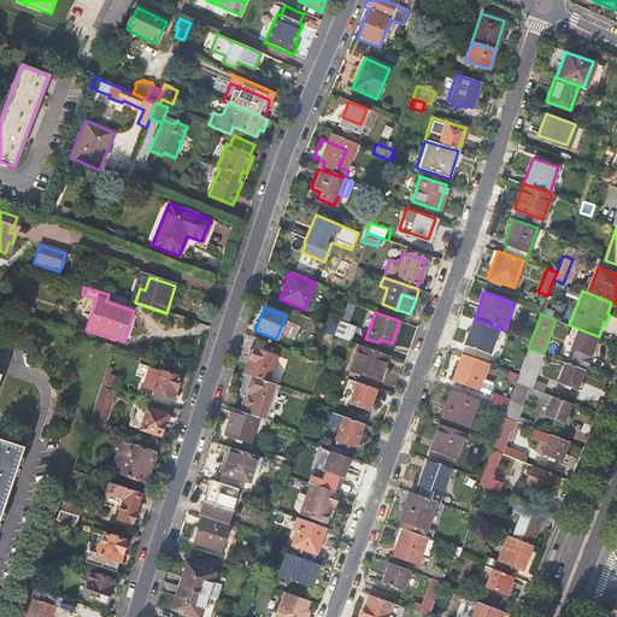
[(475,319),(472,319),(464,345),(488,353),(498,328),(475,319)]
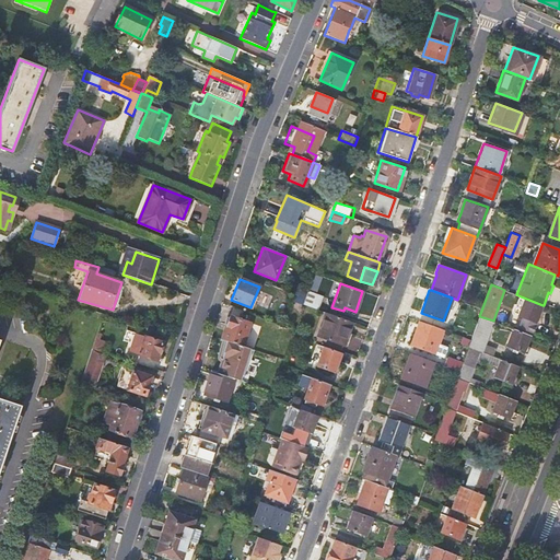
[(322,296),(306,291),(302,304),(317,308),(322,296)]
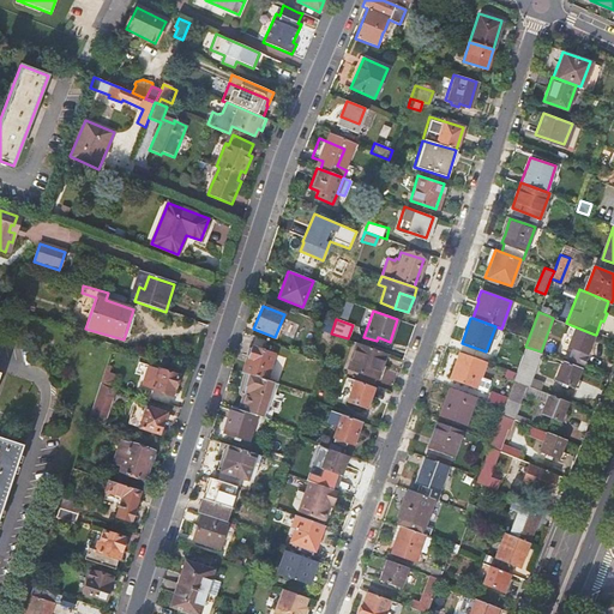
[(595,335),(571,325),(567,335),(572,337),(569,345),(573,348),(567,363),(582,368),(595,335)]
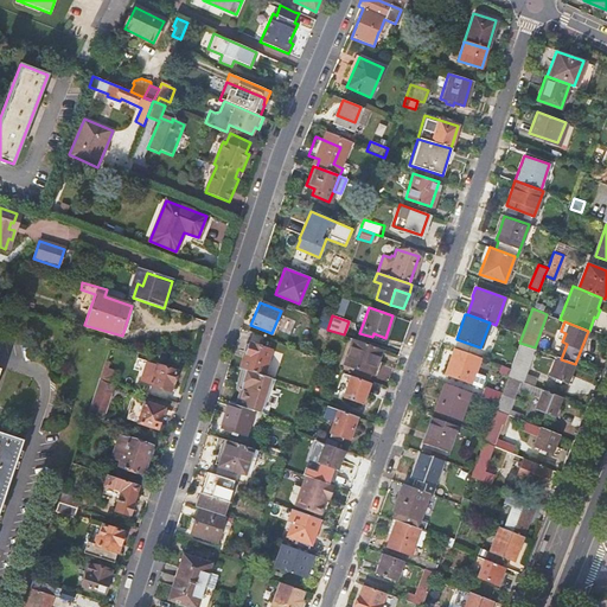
[(382,349),(351,338),(342,364),(372,375),(382,349)]
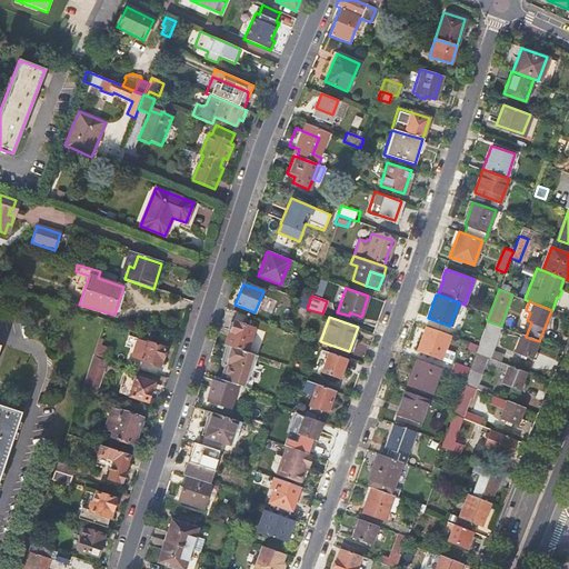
[(227,336),(223,345),(230,347),(246,352),(253,328),(231,320),(228,331),(227,330),(225,336),(227,336)]
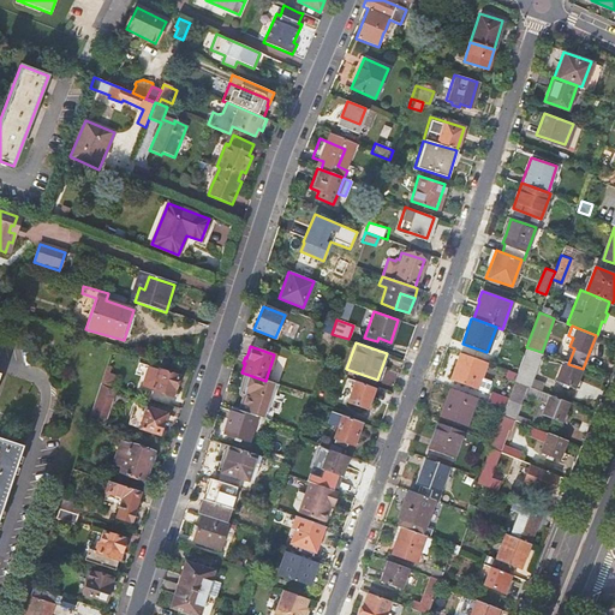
[(518,372),(514,381),(530,387),(542,353),(542,352),(526,347),(518,372)]
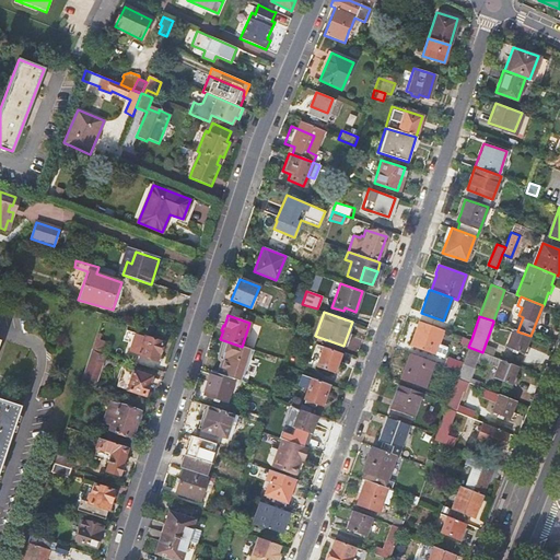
[(444,329),(419,321),(410,345),(435,353),(440,343),(444,329)]
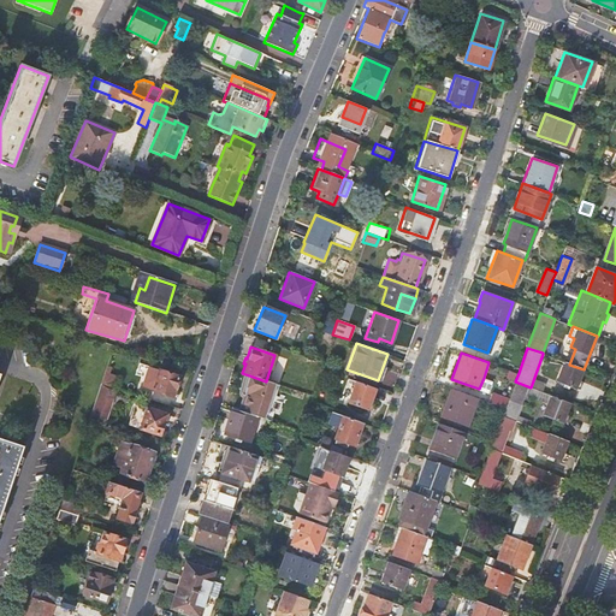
[(569,365),(564,362),(557,380),(580,389),(584,381),(580,380),(584,369),(569,365)]
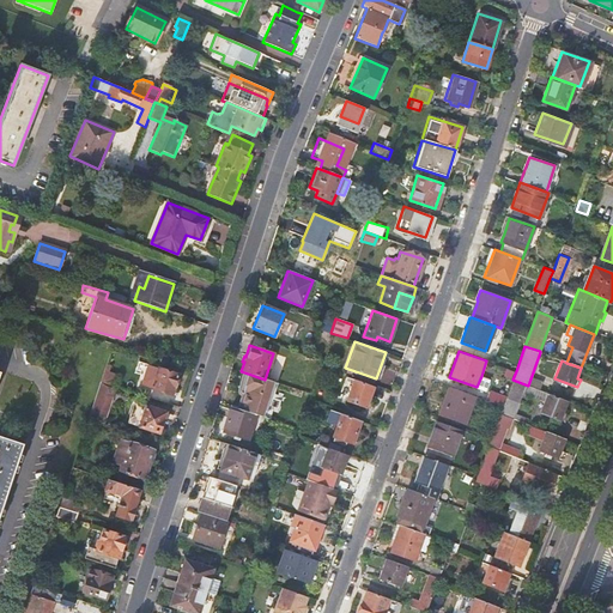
[(149,365),(141,387),(171,396),(177,376),(149,365)]
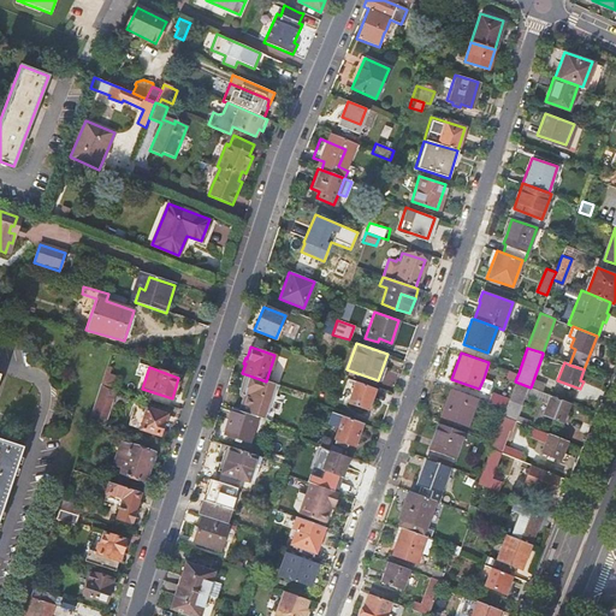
[(519,373),(511,371),(509,379),(515,381),(519,373)]
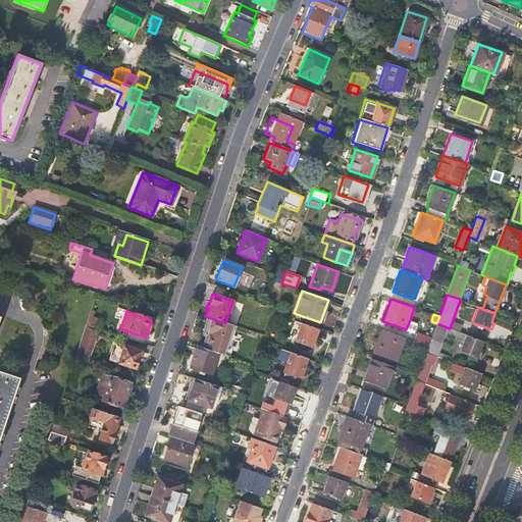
[(89,316),(86,325),(99,329),(102,320),(89,316)]
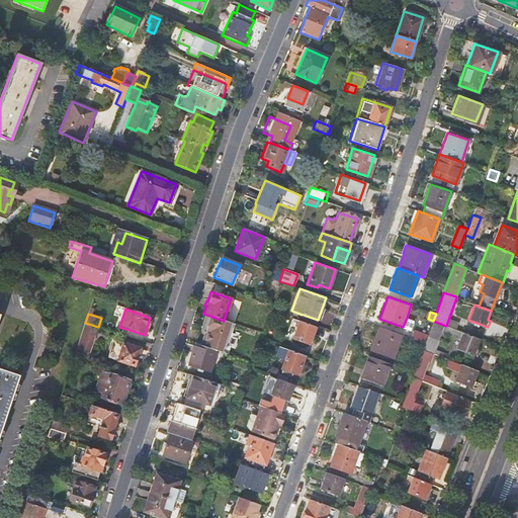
[(224,321),(209,316),(205,328),(201,330),(203,335),(199,346),(214,350),(227,354),(230,346),(227,345),(231,333),(228,332),(231,323),(224,321)]
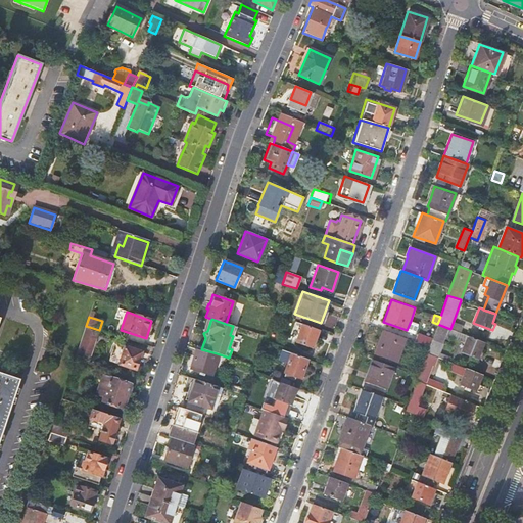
[(418,323),(411,321),(407,330),(415,333),(418,323)]
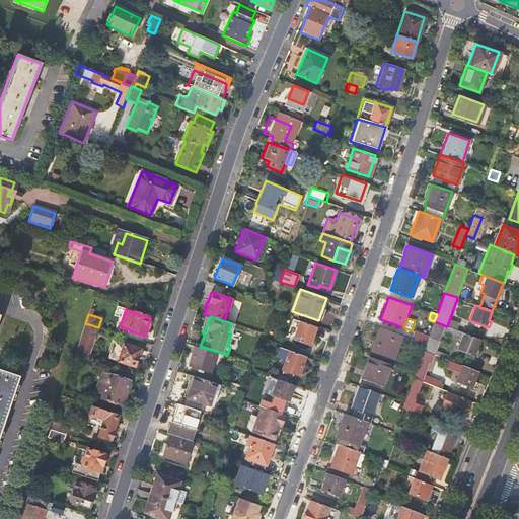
[(315,327),(299,321),(292,340),(308,346),(315,327)]
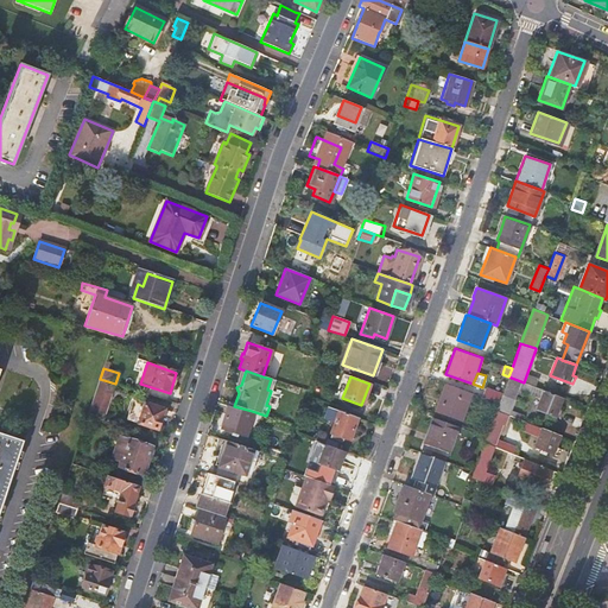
[(542,397),(537,409),(559,417),(563,410),(559,409),(563,398),(524,382),(508,377),(502,394),(499,403),(496,410),(508,415),(511,410),(518,388),(542,397)]
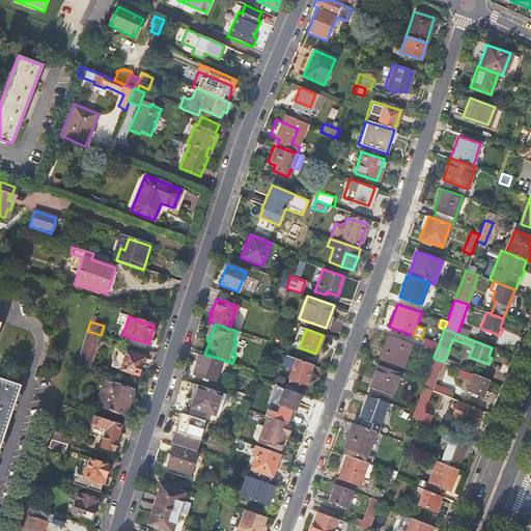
[(101,335),(87,331),(76,363),(89,368),(101,335)]
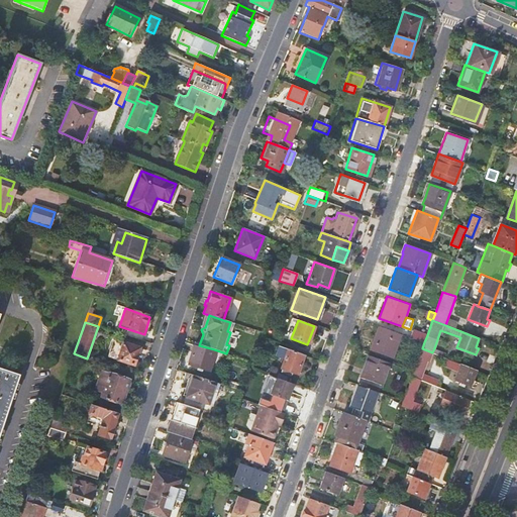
[(400,334),(378,326),(370,348),(392,356),(400,334)]
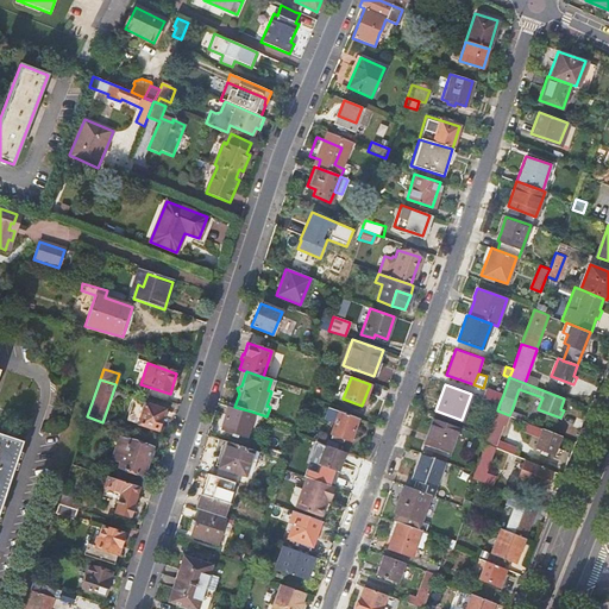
[(487,389),(483,397),(500,403),(503,395),(487,389)]
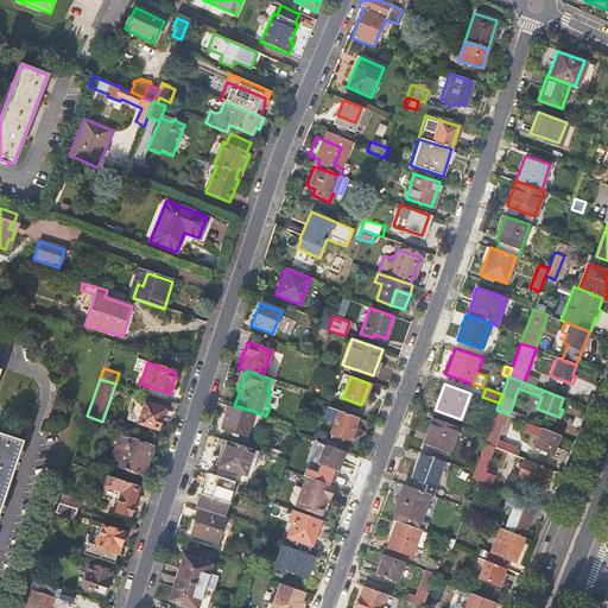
[(134,399),(127,419),(157,430),(164,410),(134,399)]
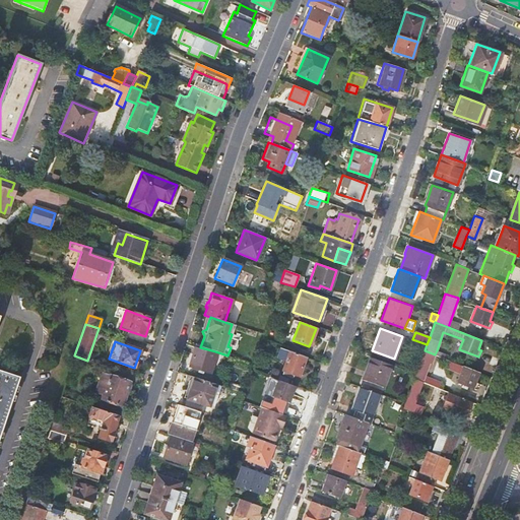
[(200,347),(194,345),(187,367),(209,373),(215,351),(200,347)]
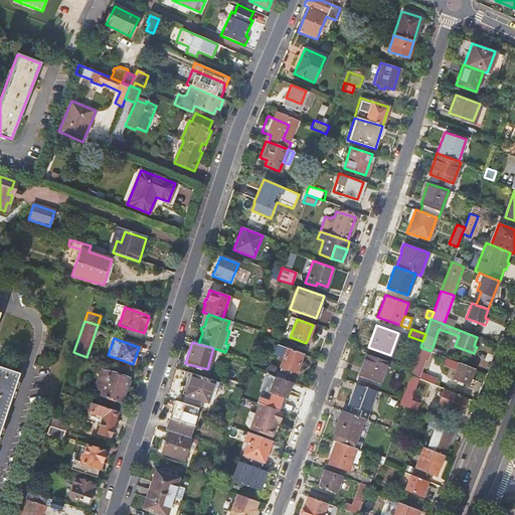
[(303,353),(286,347),(279,366),(296,373),(303,353)]
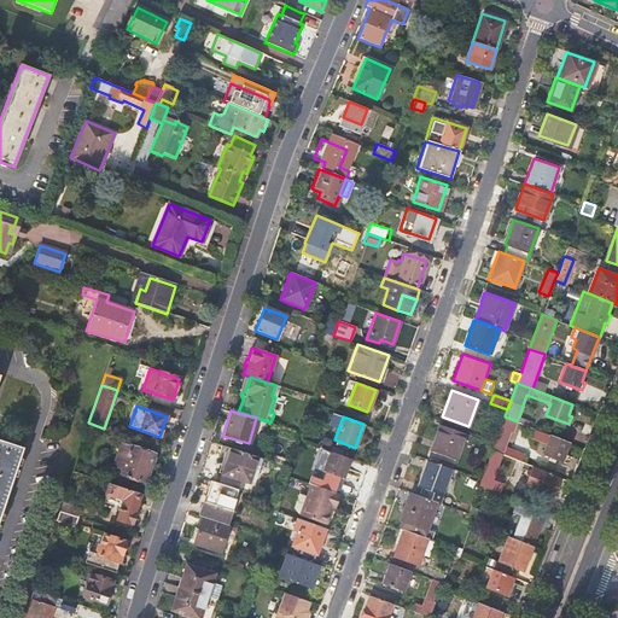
[(495,444),(493,450),(501,453),(509,429),(513,431),(517,421),(505,417),(495,444)]
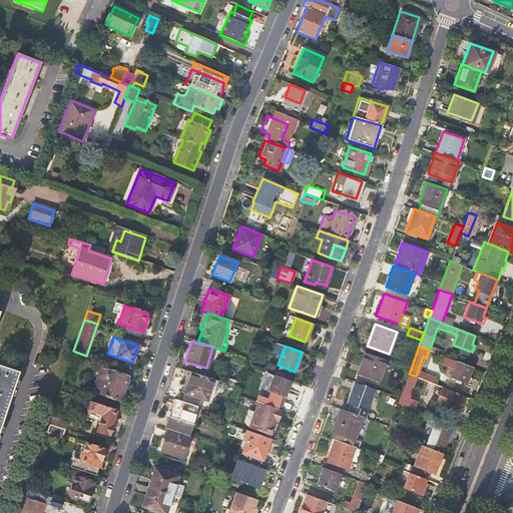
[(442,350),(431,346),(429,350),(440,354),(442,350)]
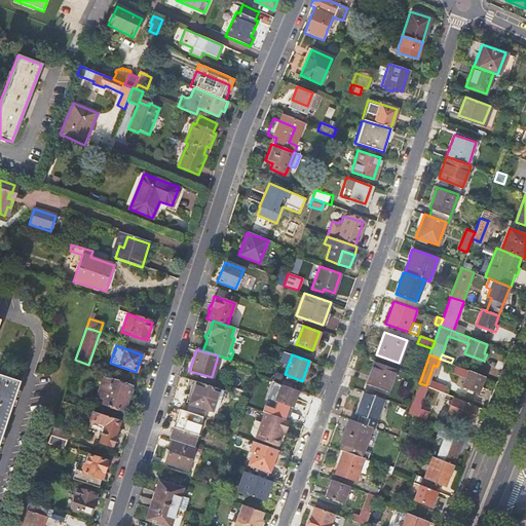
[(395,369),(374,361),(366,383),(386,390),(395,369)]
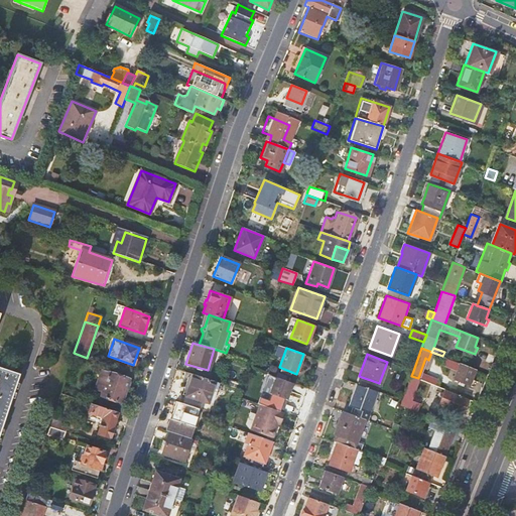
[(476,369),(460,363),(454,378),(473,386),(475,379),(473,378),(476,369)]
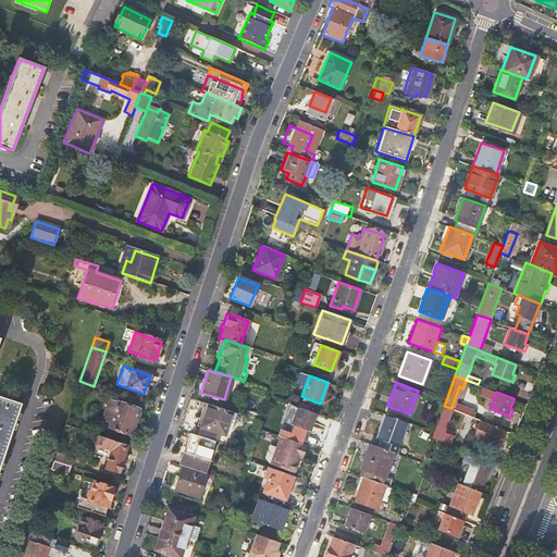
[(21,406),(0,398),(0,467),(1,463),(14,424),(21,406)]
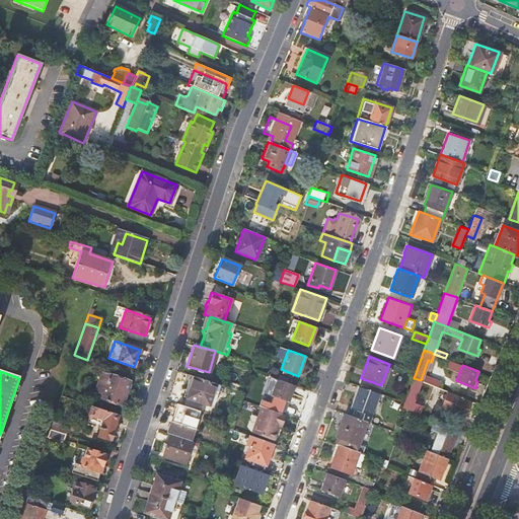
[(102,374),(99,381),(96,391),(103,393),(101,398),(122,404),(130,382),(109,375),(108,375),(108,376),(102,374)]
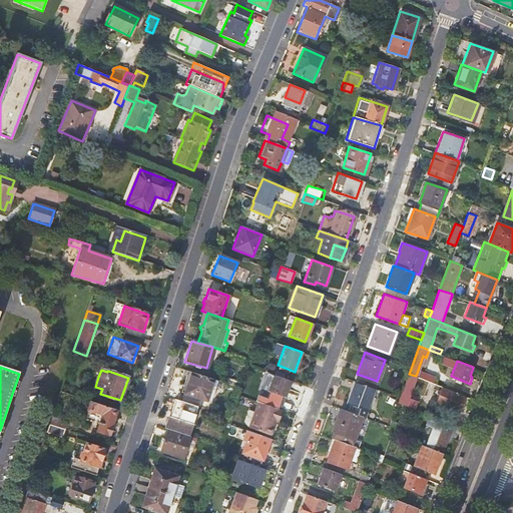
[(191,373),(186,372),(180,393),(185,394),(191,373)]
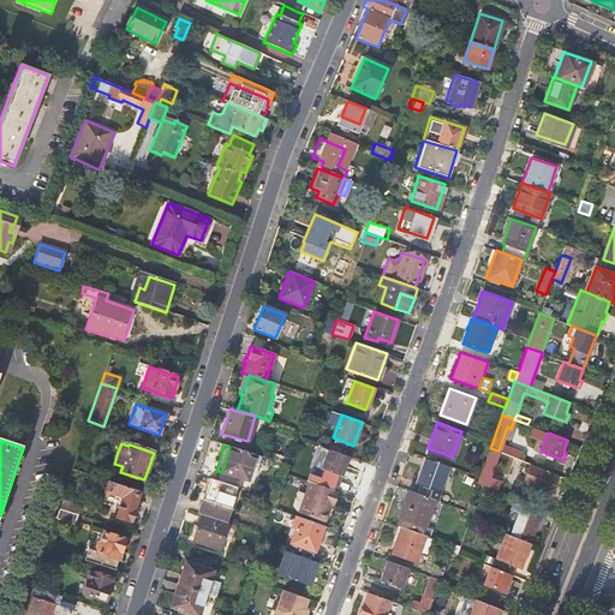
[(327,449),(317,446),(314,457),(323,460),(327,449)]
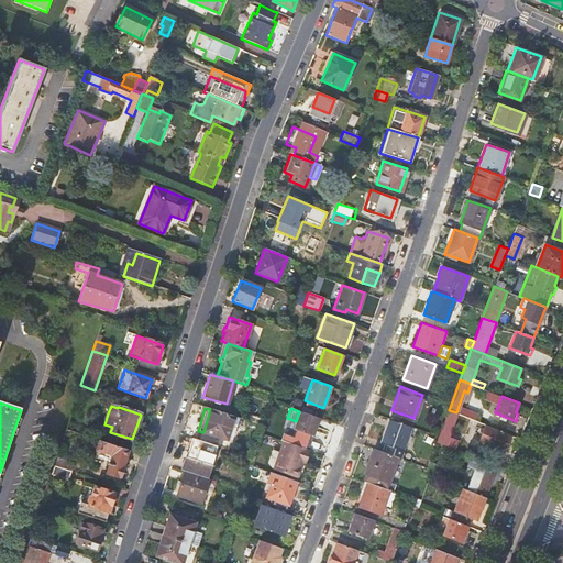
[(233,417),(210,409),(203,432),(227,440),(233,417)]
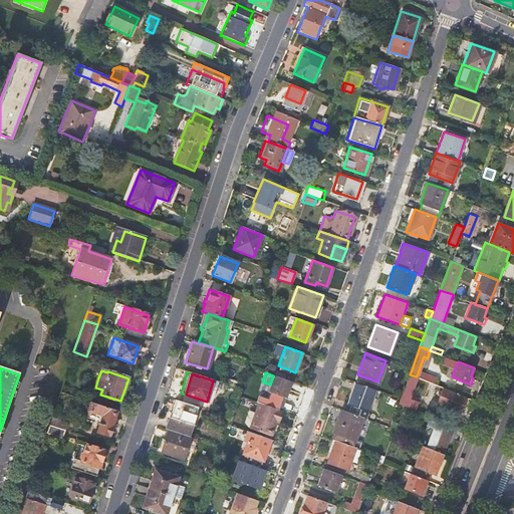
[(401,399),(399,404),(407,407),(418,377),(417,376),(410,374),(401,399)]
